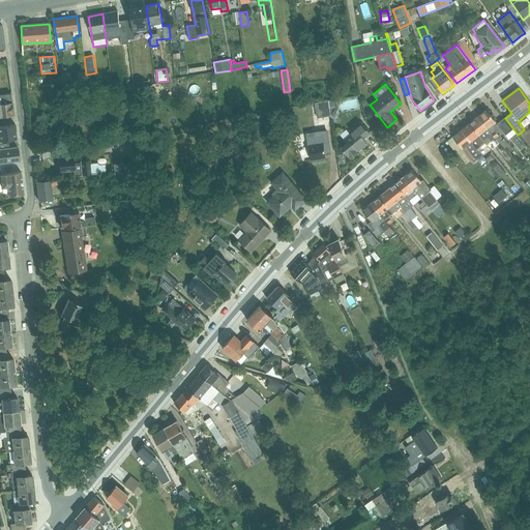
[(0,116),(13,115),(10,93),(0,94),(0,116)]
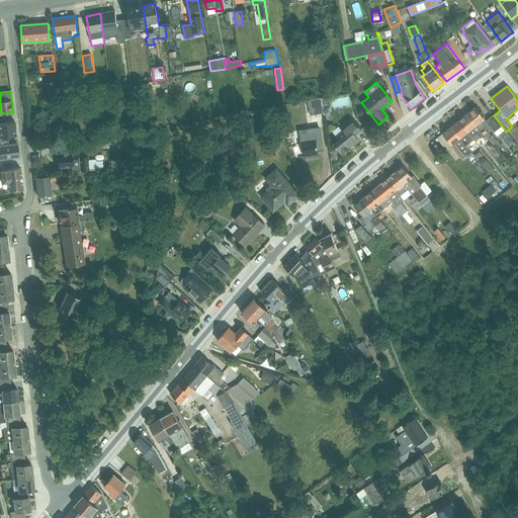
[(327,97),(322,98),(324,112),(325,113),(330,106),(329,105),(329,104),(328,104),(327,97)]
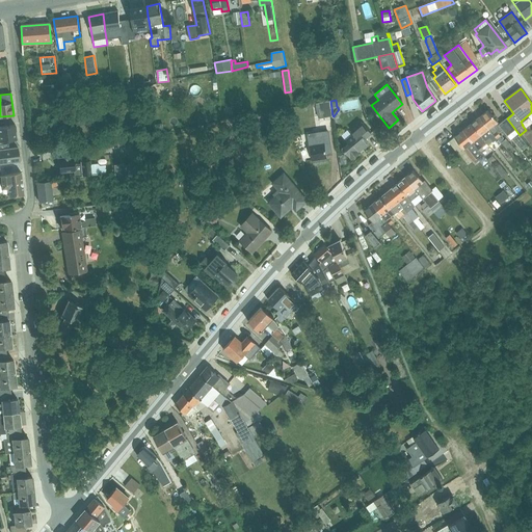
[(135,110),(133,101),(121,103),(123,113),(135,110)]
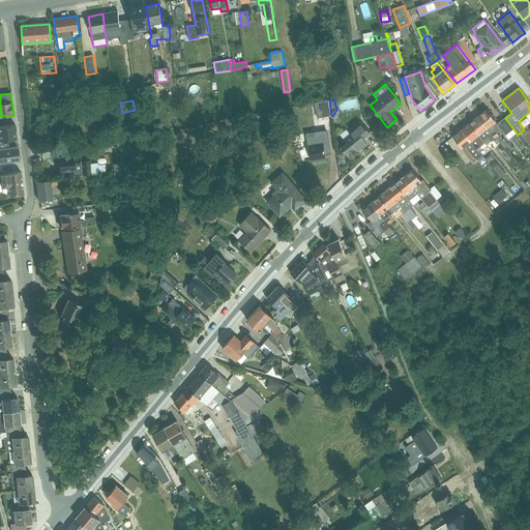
[(331,115),(329,100),(315,104),(317,119),(331,116),(331,115)]
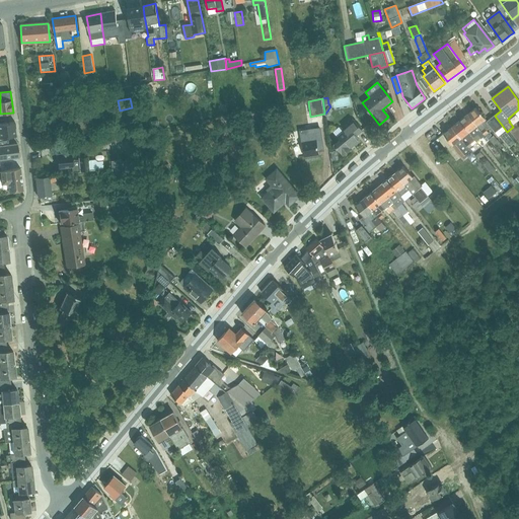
[(75,115),(74,105),(65,106),(65,116),(75,115)]
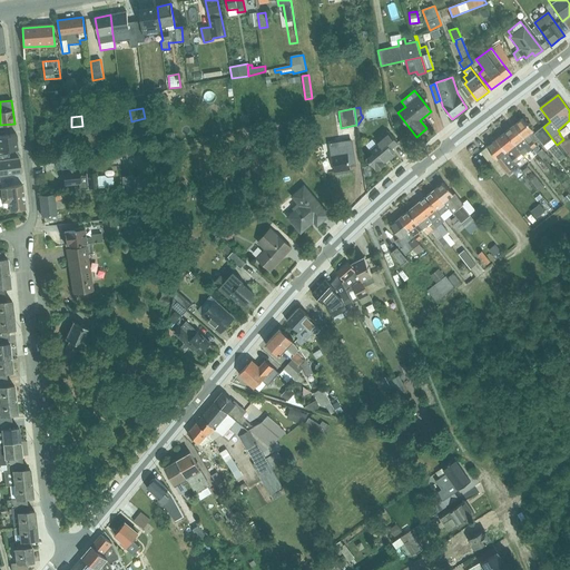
[(556,144),(542,127),(534,134),(523,119),(513,126),(532,150),(536,154),(537,154),(543,161),(548,157),(542,149),(540,151),(539,150),(539,149),(537,146),(537,147),(534,144),(539,140),(547,150),(556,144)]
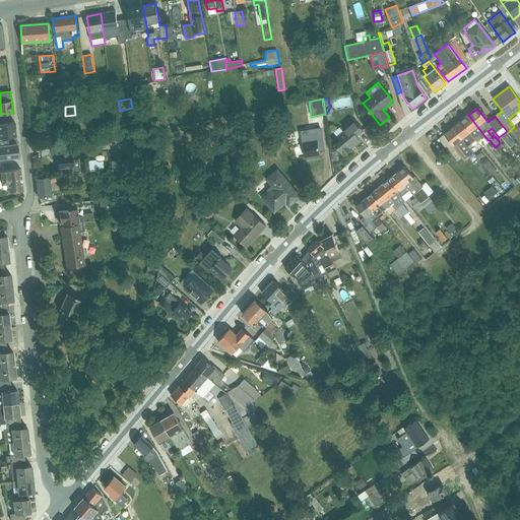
[(272,122),(270,110),(258,112),(260,124),(272,122)]
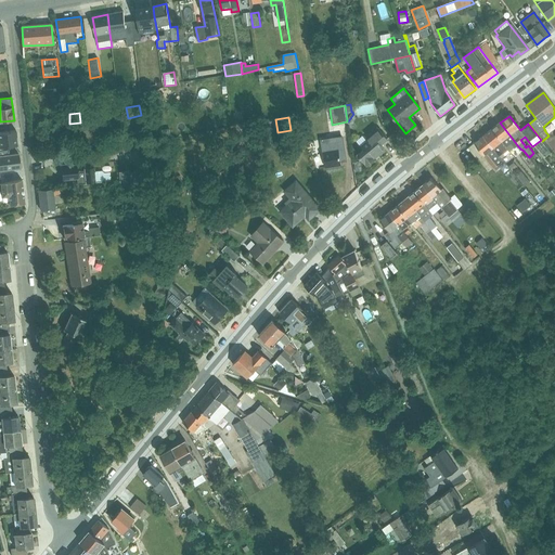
[(518,146),(500,123),(491,130),(510,152),(510,153),(518,146)]
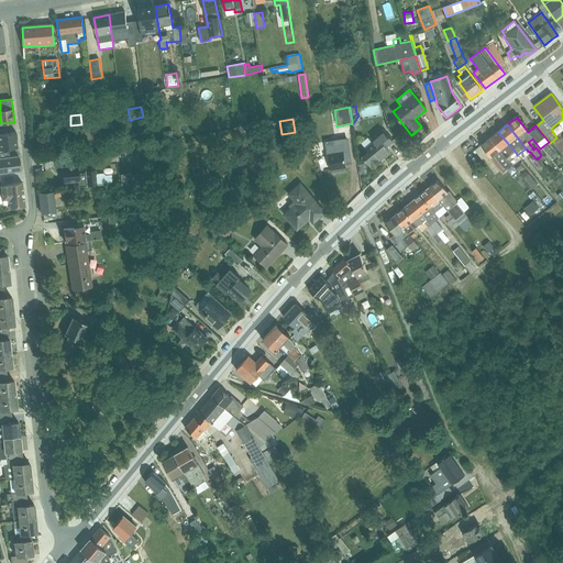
[(386,147),(393,142),(383,130),(371,141),(367,138),(361,143),(368,152),(362,157),(372,168),(381,161),(379,159),(389,151),(386,147)]
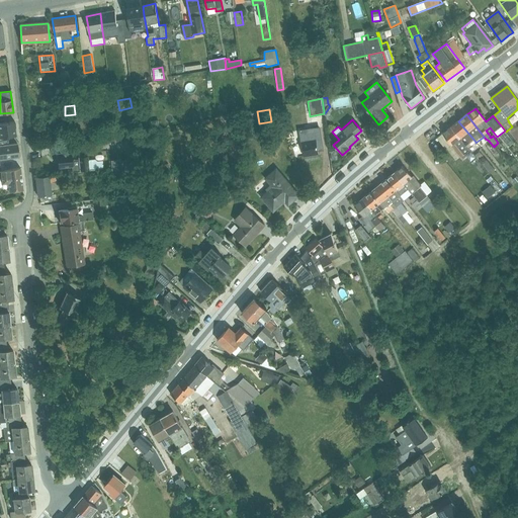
[(159,120),(151,121),(152,131),(159,131),(159,127),(159,120)]
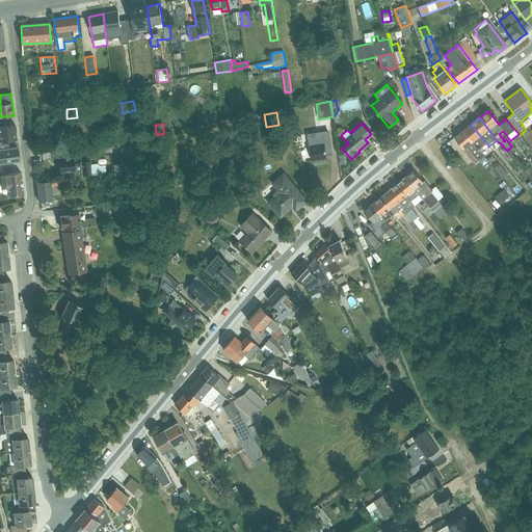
[(0,140),(17,139),(15,131),(16,131),(15,125),(0,127),(0,140)]
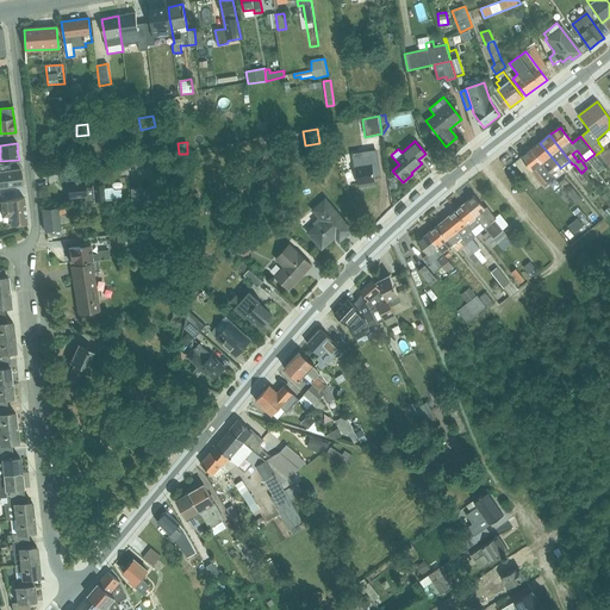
[(551,175),(560,167),(540,143),(530,150),(551,175)]
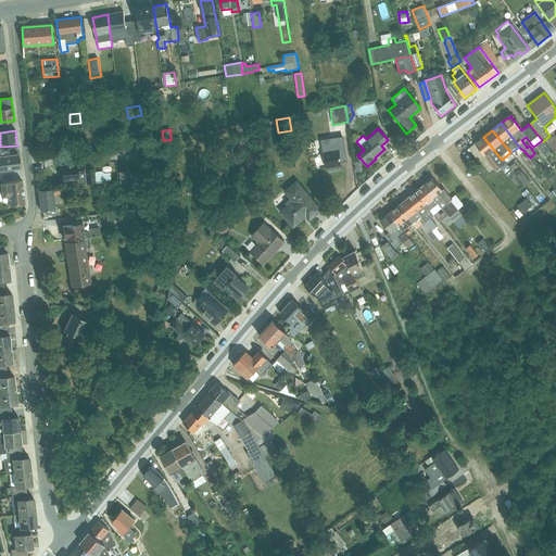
[(341,163),(348,162),(344,137),(321,140),(326,168),(342,166),(341,163)]
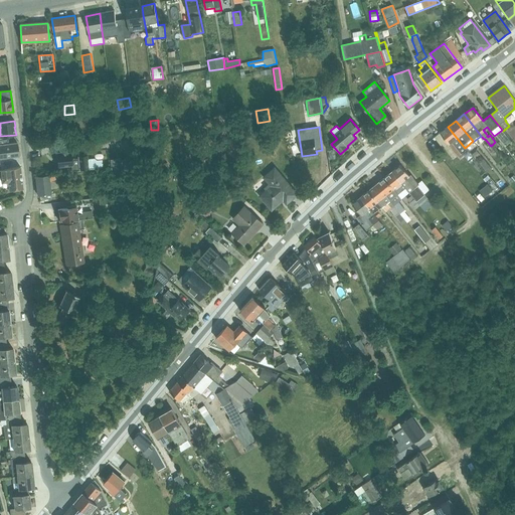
[(465,148),(448,127),(440,134),(459,157),(467,150),(465,148)]
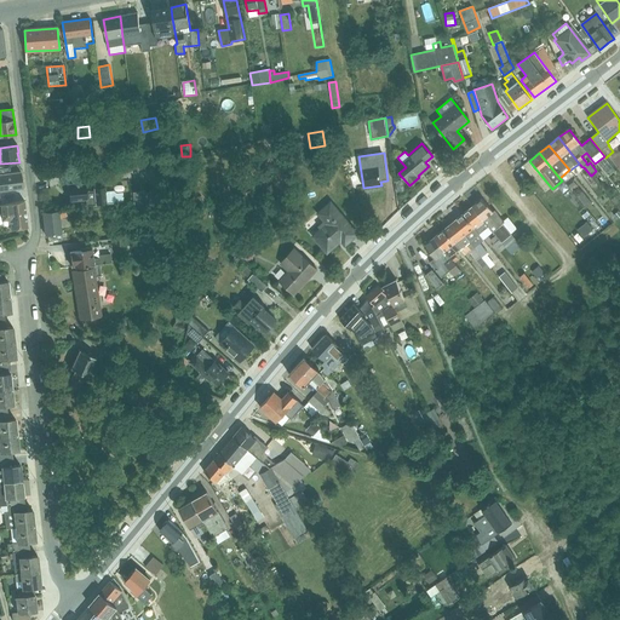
[(609,176),(615,172),(604,159),(600,162),(609,176)]
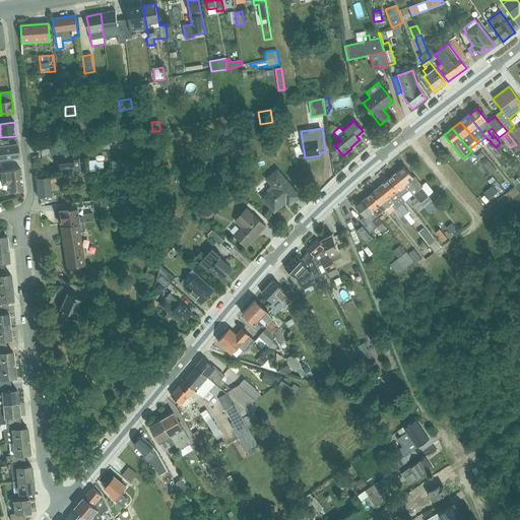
[(0,160),(19,158),(17,145),(0,146),(0,160)]
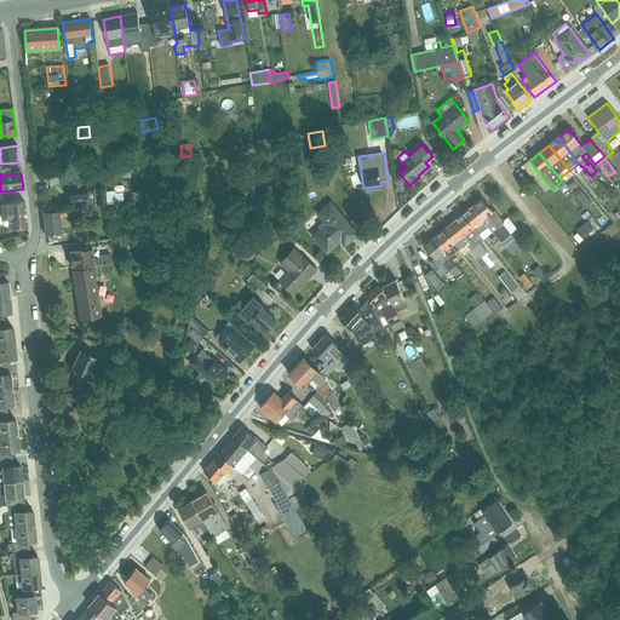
[(178,187),(177,176),(166,177),(167,188),(178,187)]
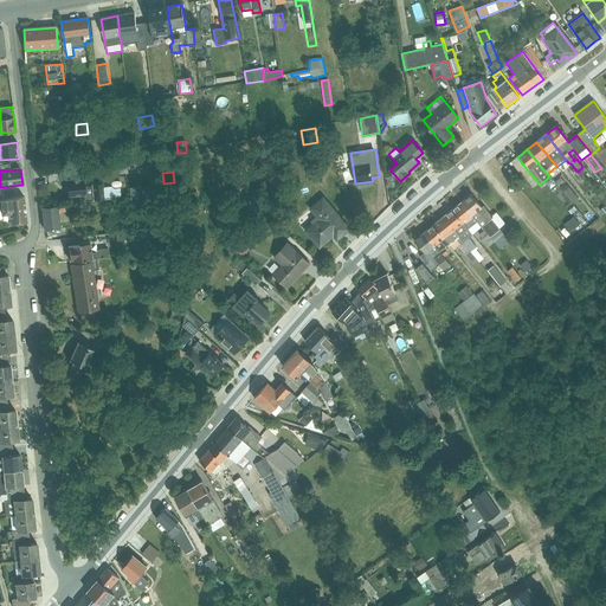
[(566,184),(561,178),(555,182),(560,188),(566,184)]
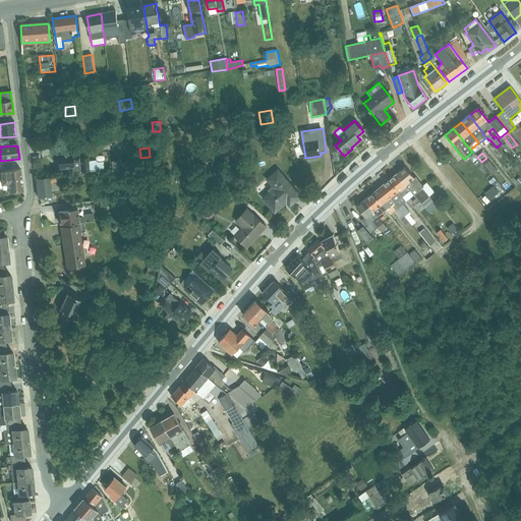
[(72,173),(90,171),(104,169),(103,162),(98,163),(96,161),(89,161),(88,158),(78,158),(78,161),(72,161),(71,155),(67,155),(66,154),(57,155),(58,169),(71,167),(72,173)]
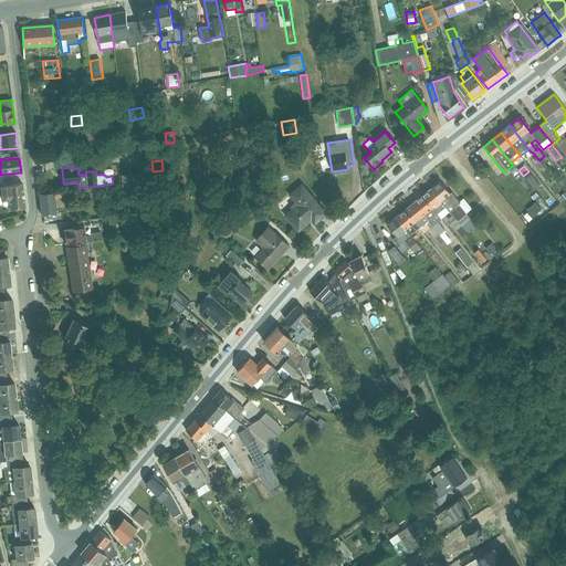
[(149,187),(147,170),(138,171),(138,176),(130,177),(129,175),(122,175),(123,190),(149,187)]
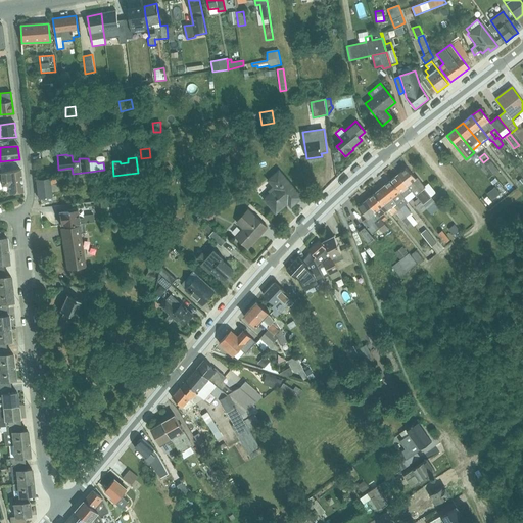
[(214,177),(210,161),(200,163),(202,179),(214,177)]
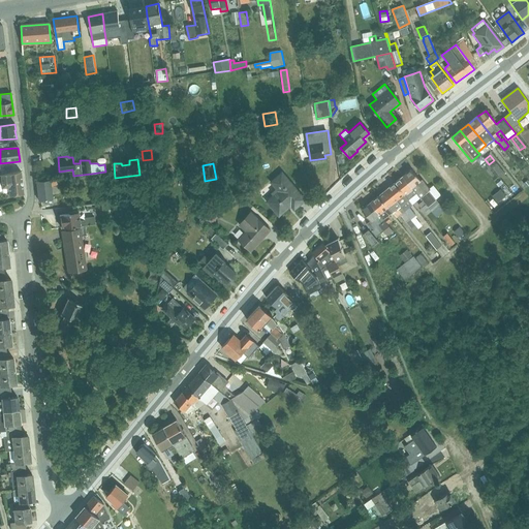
[(505,174),(497,164),(492,168),(500,179),(505,174)]
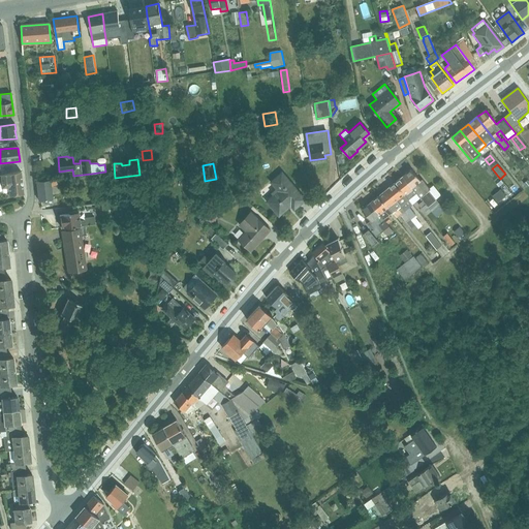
[(174,175),(172,168),(158,173),(160,179),(174,175)]
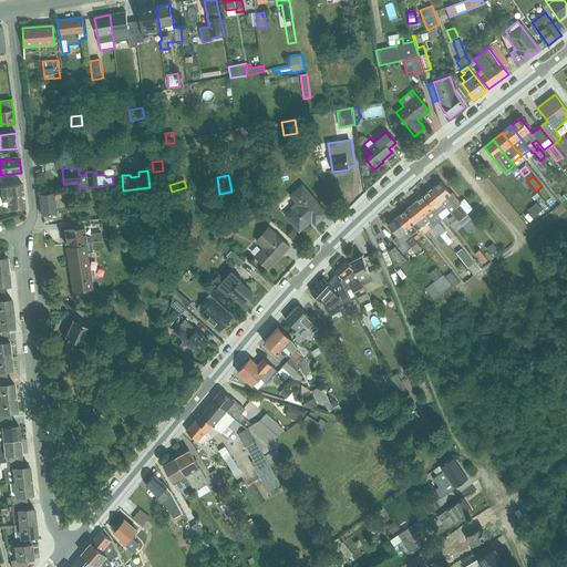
[(451,194),(441,182),(433,188),(452,212),(454,215),(463,226),(464,227),(473,220),(460,205),(462,204),(452,193),(451,194)]
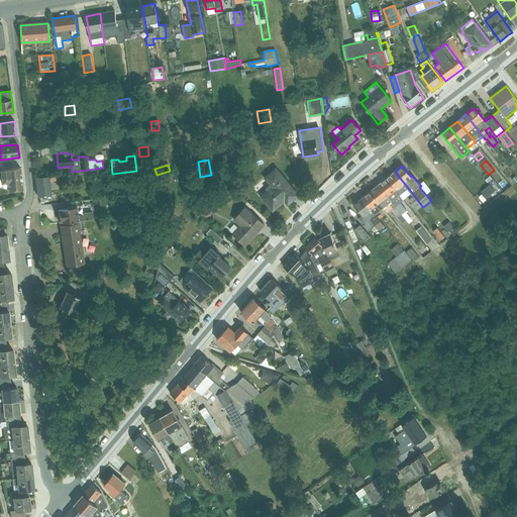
[(9,192),(22,190),(20,168),(0,173),(0,179),(1,179),(2,184),(8,183),(9,192)]
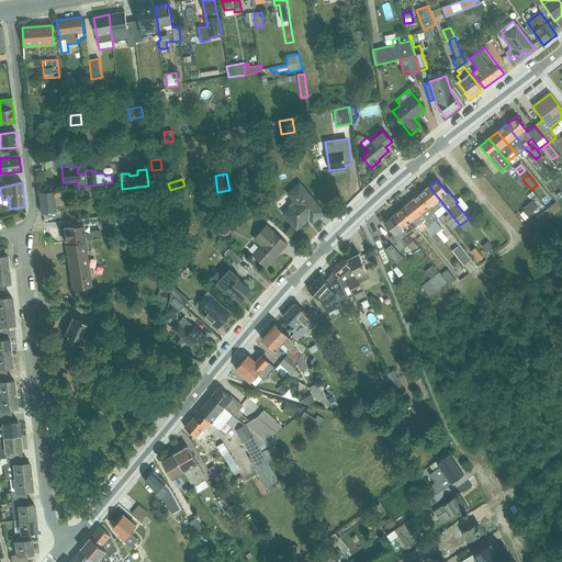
[(283,213),(296,229),(310,218),(313,222),(324,212),(299,183),(287,193),(293,201),(288,205),(290,208),(283,213)]
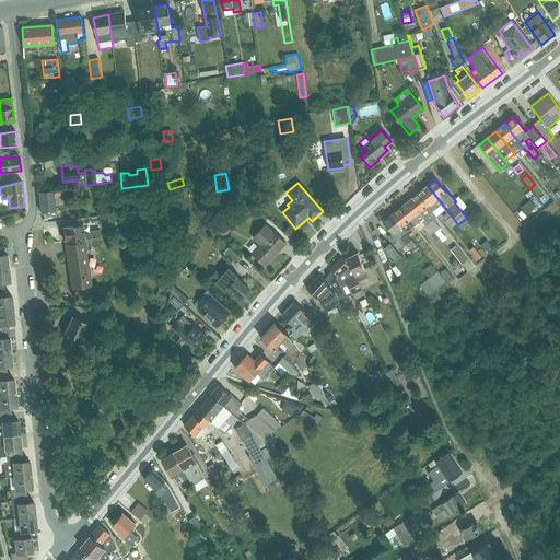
[(446,209),(428,186),(418,194),(436,217),(446,209)]
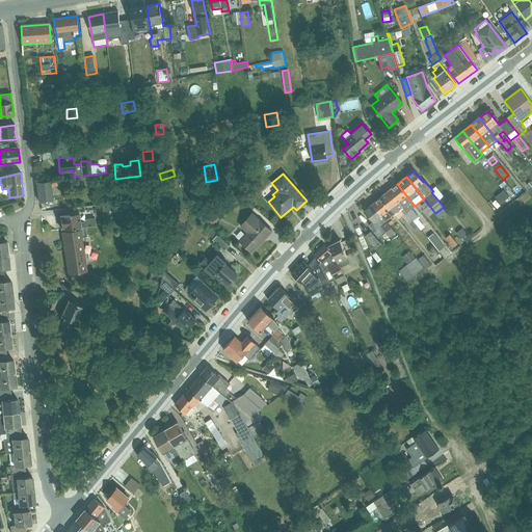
[(38,202),(53,201),(52,194),(59,194),(59,189),(60,189),(60,186),(58,187),(58,186),(61,185),(60,181),(36,183),(38,202)]
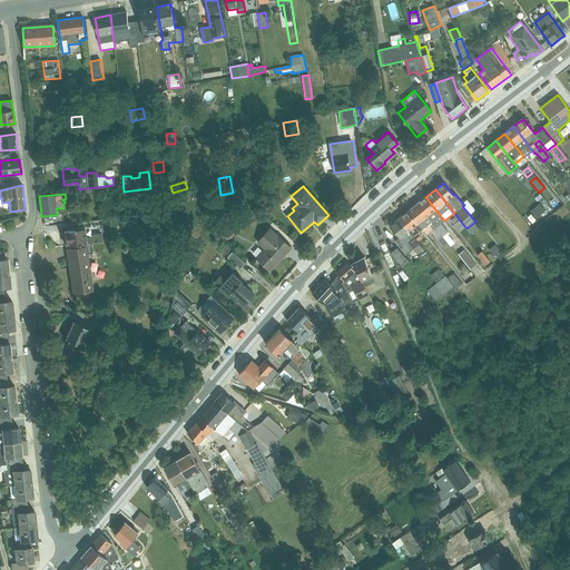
[(444,220),(425,197),(416,205),(446,243),(451,246),(455,243),(449,235),(450,234),(449,233),(449,232),(441,223),(444,220)]
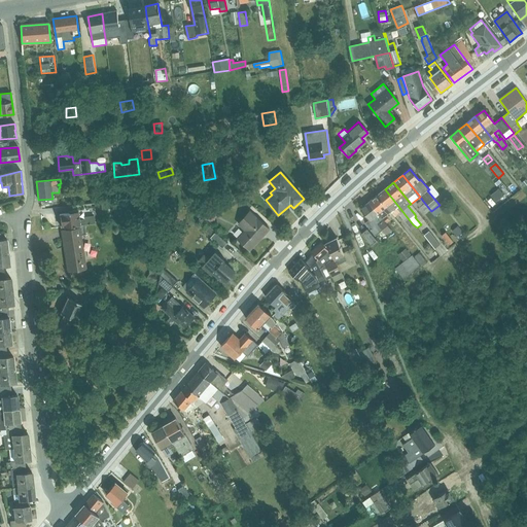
[(410,227),(413,224),(385,189),(377,196),(391,212),(394,217),(398,214),(405,222),(406,222),(410,227)]
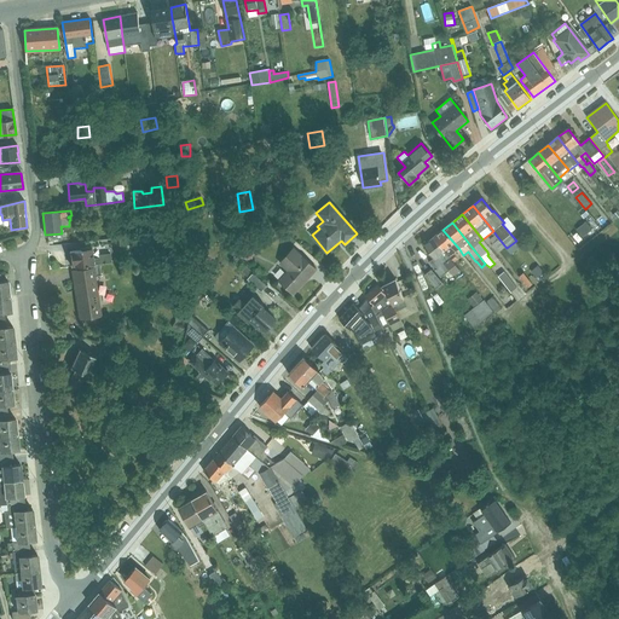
[(591,230),(586,225),(578,232),(583,238),(591,230)]
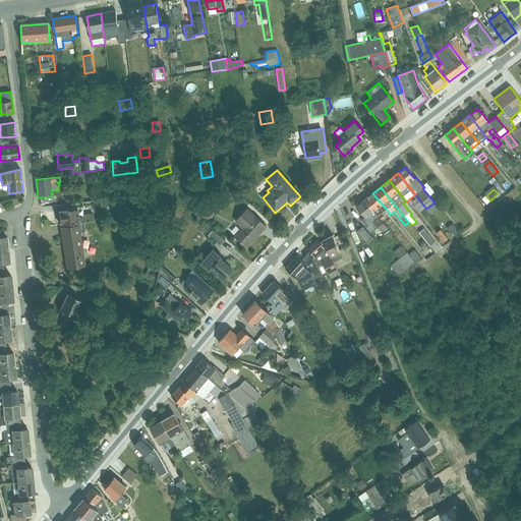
[(387,210),(372,193),(364,199),(383,221),(387,217),(384,212),(387,210)]
